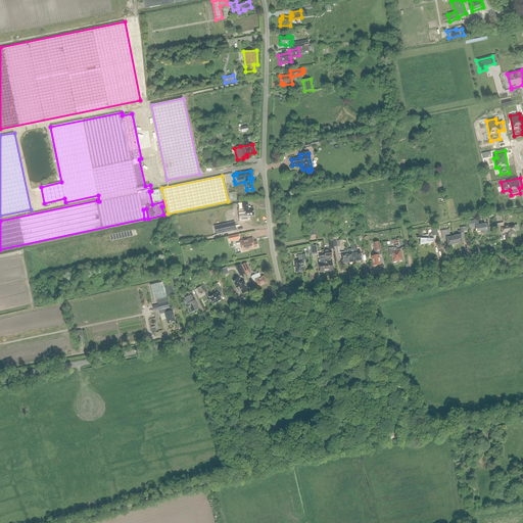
[(161,189),(151,191),(149,191),(152,204),(163,201),(164,201),(161,189)]
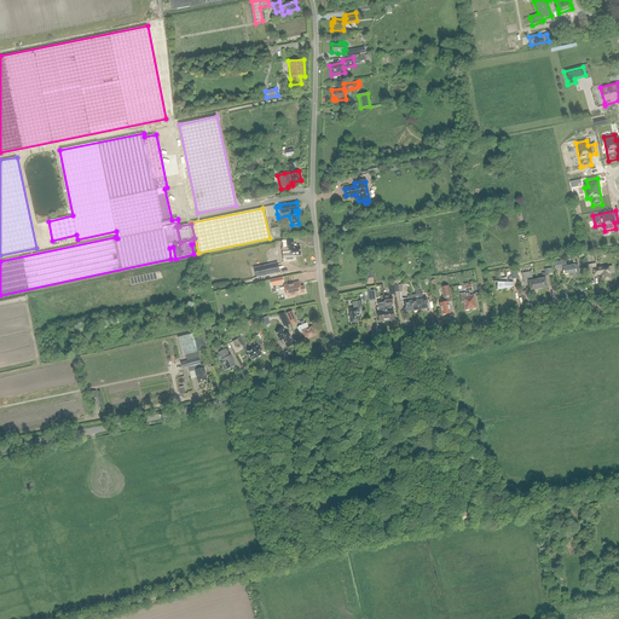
[(295,256),(300,255),(299,247),(296,247),(296,244),(294,244),(293,239),(282,241),(283,262),(295,261),(295,256)]
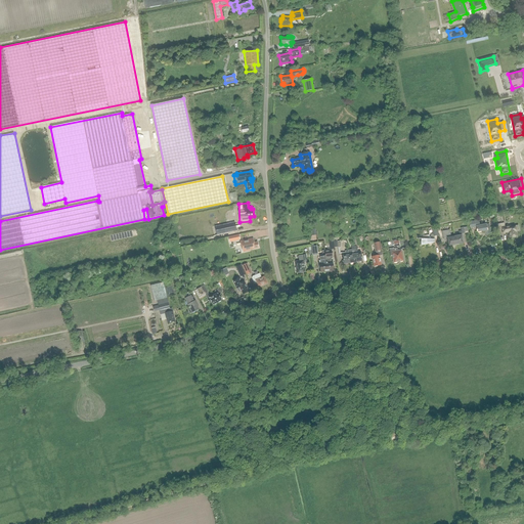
[(486,234),(490,233),(489,224),(486,225),(486,224),(480,226),(479,220),(469,222),(470,228),(476,227),(477,232),(485,230),(486,234)]
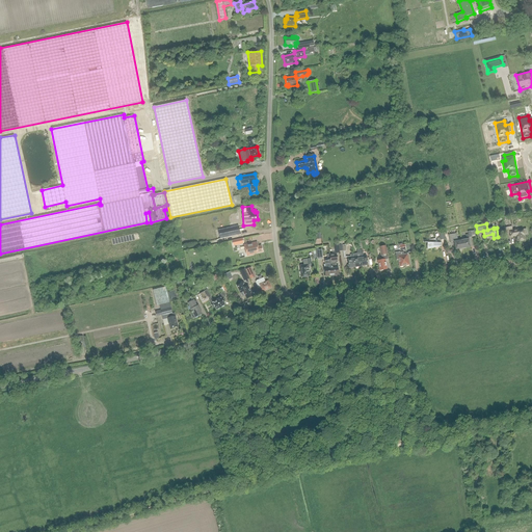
[(511,227),(508,228),(505,228),(506,234),(509,234),(510,237),(516,236),(517,241),(525,240),(524,234),(527,234),(526,229),(523,230),(519,231),(519,230),(512,231),(511,227)]
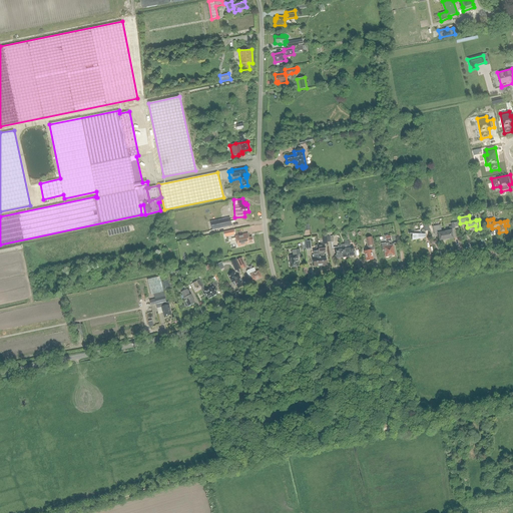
[(225,226),(224,219),(214,222),(216,228),(225,226)]
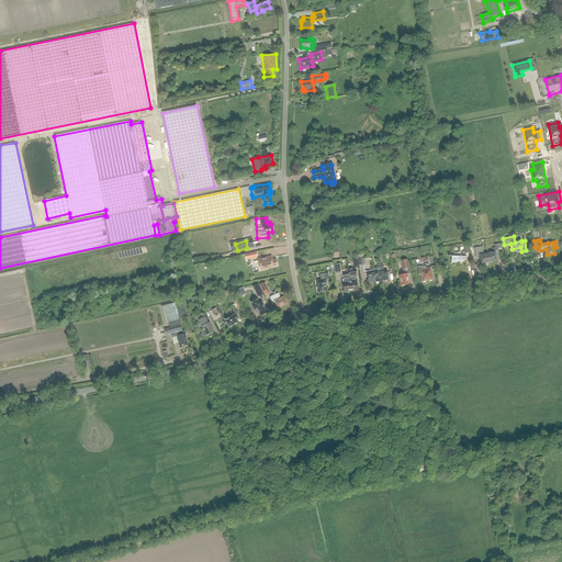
[(493,253),(487,254),(489,262),(493,262),(492,261),(496,261),(494,251),(495,251),(498,250),(497,244),(494,245),(495,248),(492,248),(493,253)]
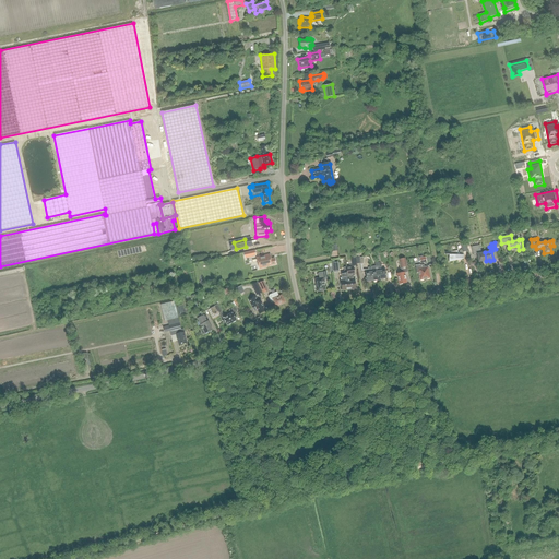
[(485,252),(482,253),(479,246),(472,247),(473,253),(476,253),(477,253),(478,262),(483,262),(486,261),(485,252)]
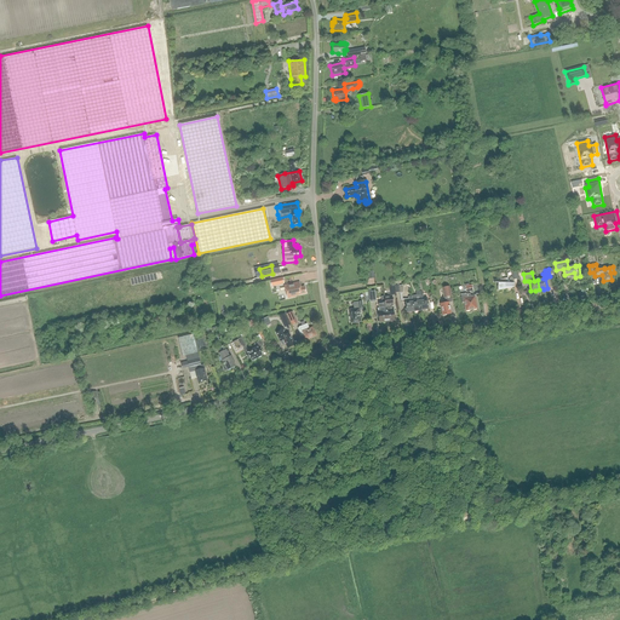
[(514,287),(514,283),(507,282),(507,277),(495,280),(495,281),(495,282),(498,282),(498,288),(498,290),(514,287)]
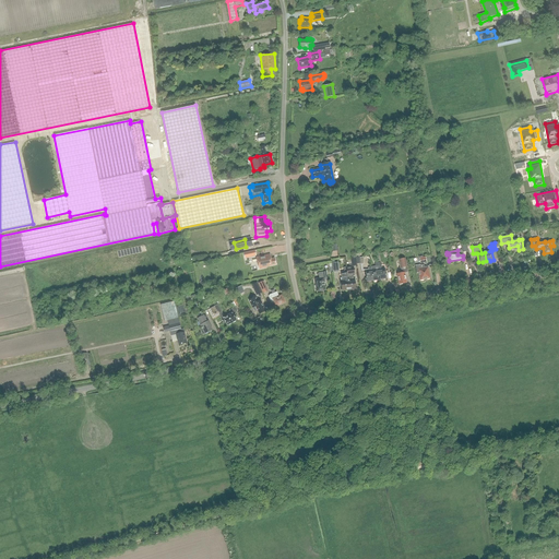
[(356,254),(357,257),(355,258),(356,264),(360,263),(360,264),(365,264),(364,258),(359,258),(359,253),(356,254)]
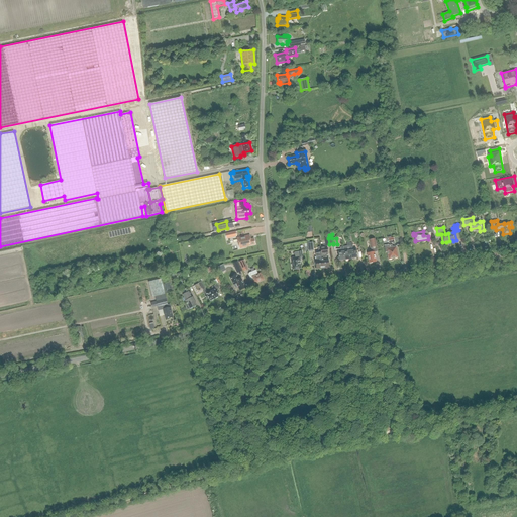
[(237,238),(239,248),(241,248),(247,247),(246,246),(255,245),(253,238),(250,239),(249,238),(249,235),(237,238)]
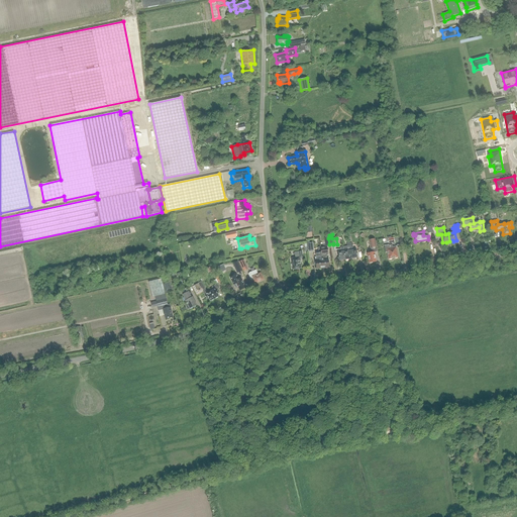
[(376,262),(374,252),(374,249),(377,249),(375,238),(370,239),(371,247),(370,247),(371,252),(367,253),(369,263),(370,263),(371,264),(373,263),(373,262),(376,262)]
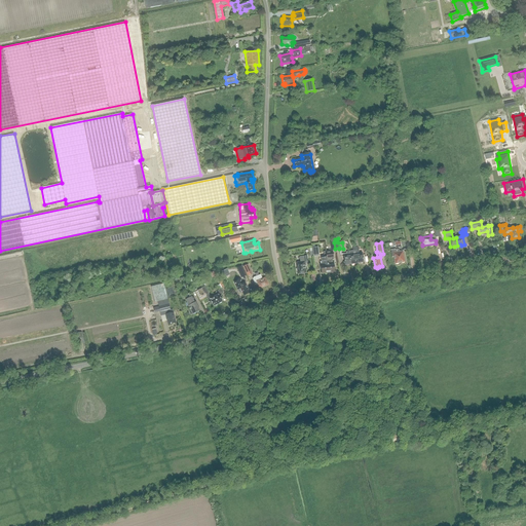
[(363,254),(359,255),(358,247),(355,248),(358,263),(364,262),(363,254)]
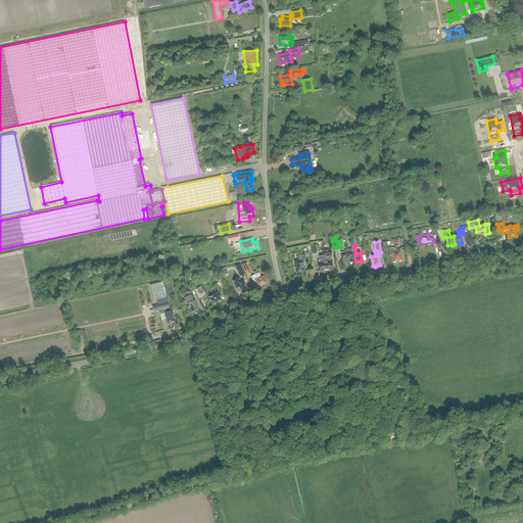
[(349,263),(355,262),(353,246),(350,246),(350,249),(347,250),(347,253),(347,254),(349,263)]
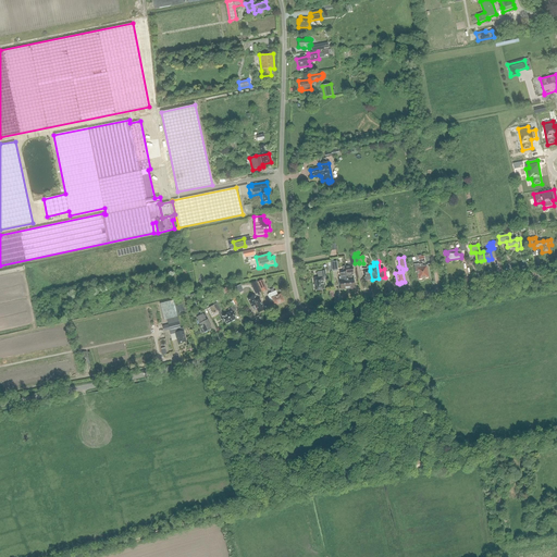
[(420,263),(413,264),(416,271),(417,271),(419,279),(420,279),(421,279),(422,277),(429,276),(426,267),(423,267),(423,264),(422,264),(421,264),(421,263),(420,263)]
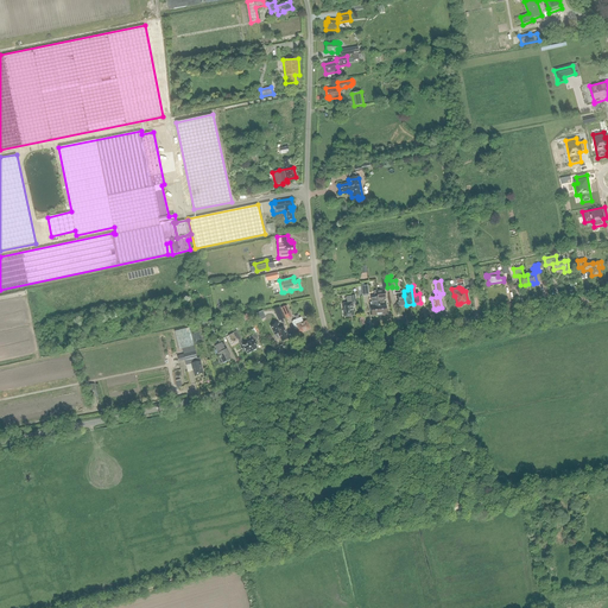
[(385,304),(384,299),(386,299),(386,298),(386,297),(386,295),(385,295),(385,291),(377,291),(378,297),(379,315),(387,315),(386,309),(387,309),(386,306),(386,305),(386,304),(385,304)]
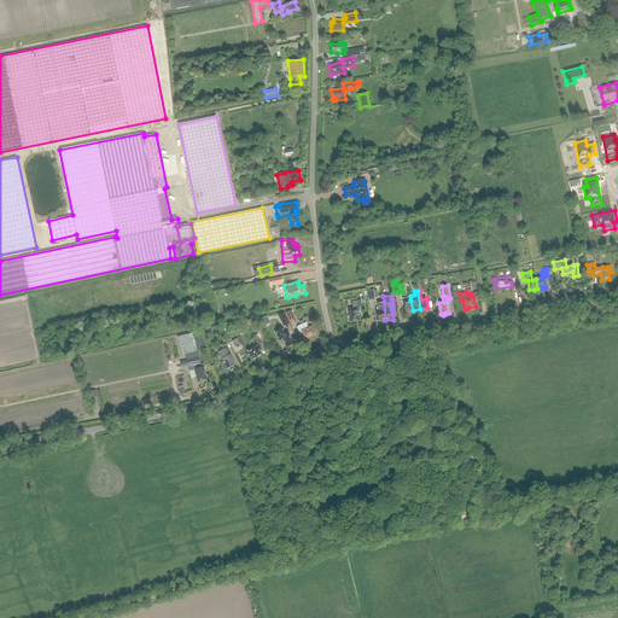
[(360,313),(360,308),(361,308),(360,301),(353,302),(353,308),(348,309),(349,314),(349,315),(349,318),(350,322),(359,320),(359,313),(360,313)]
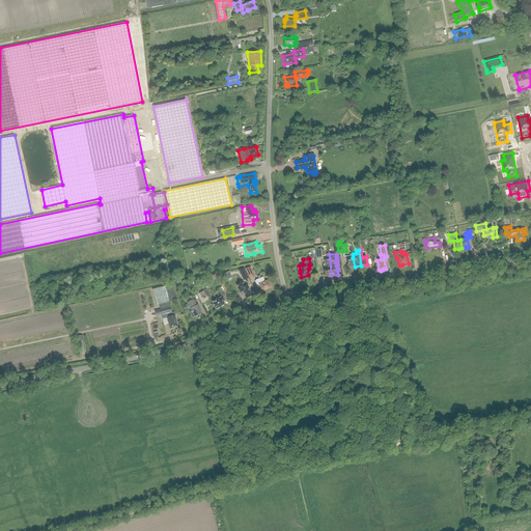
[(246,269),(250,278),(255,276),(251,267),(246,269)]
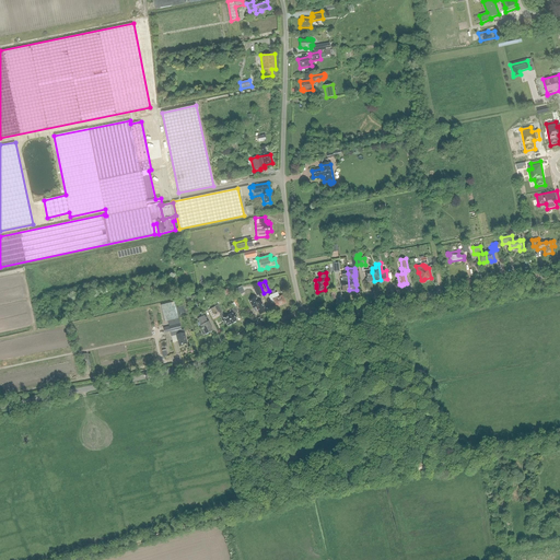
[(257,282),(252,284),(257,296),(263,293),(257,282)]
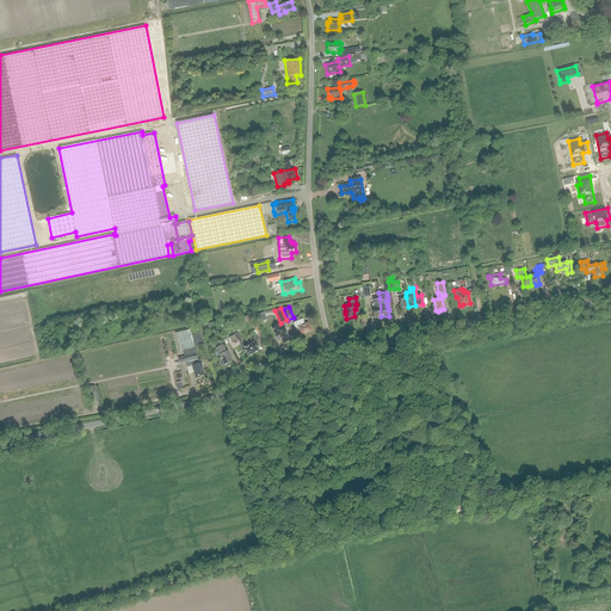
[(308,323),(304,325),(302,320),(295,322),(294,325),(296,331),(298,332),(300,331),(302,334),(312,331),(308,323)]
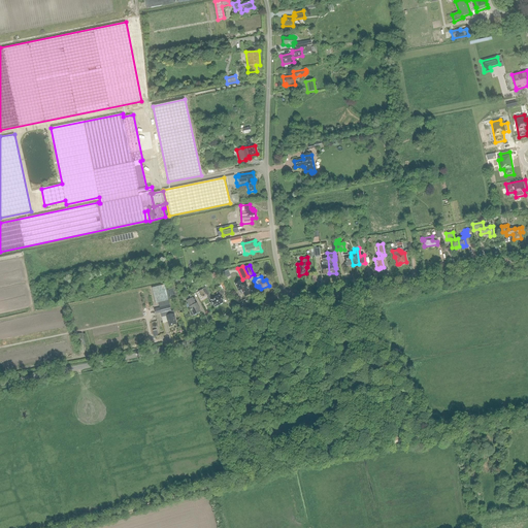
[(244,296),(251,294),(249,290),(250,290),(246,284),(243,285),(241,281),(235,284),(238,291),(240,290),(242,293),(243,293),(244,296)]
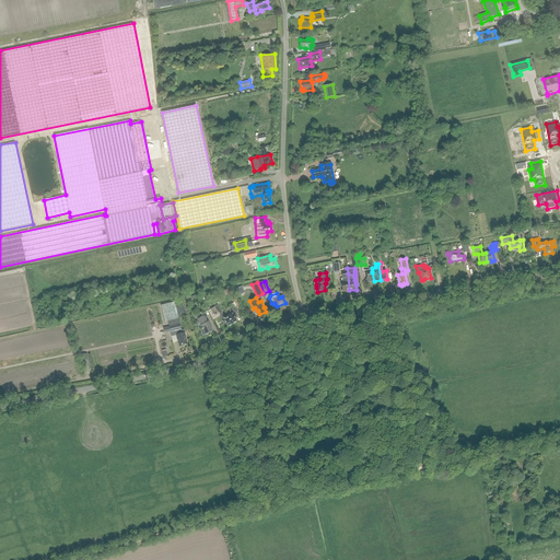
[(165,322),(178,318),(175,302),(161,305),(165,322)]
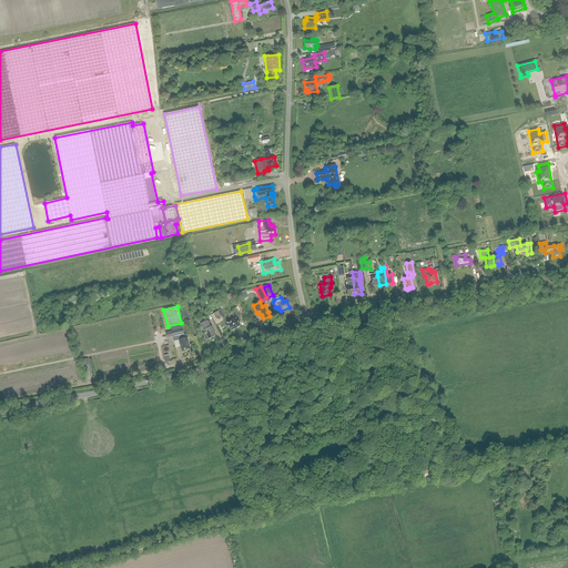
[(229,322),(225,317),(221,310),(211,315),(216,325),(223,322),(227,328),(229,327),(231,331),(235,328),(231,318),(230,318),(231,321),(229,322)]
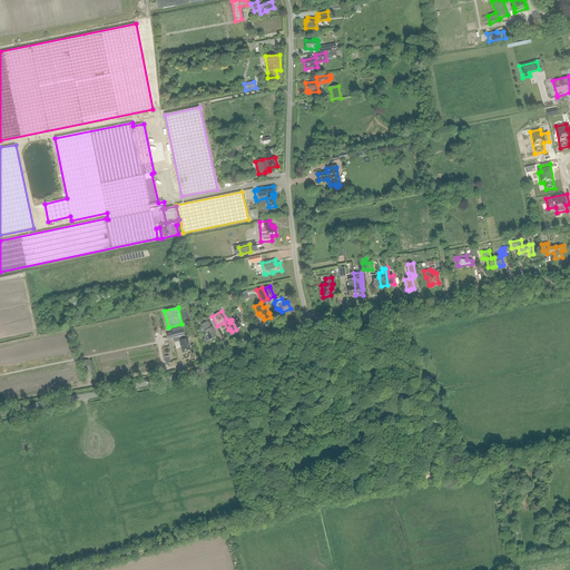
[(237,315),(234,316),(235,318),(232,320),(236,330),(242,327),(239,324),(242,323),(239,320),(243,317),(241,313),(237,315)]
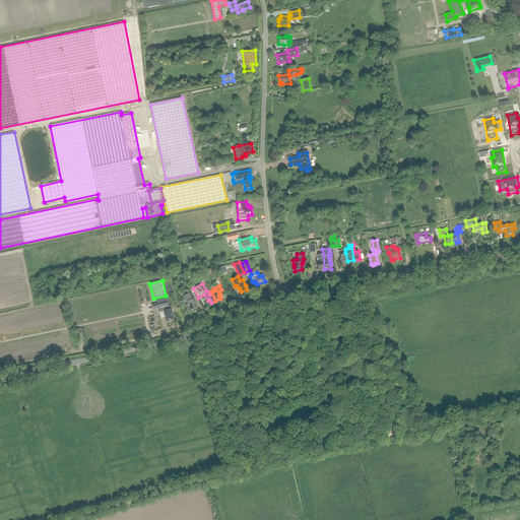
[(182,293),(184,297),(187,303),(186,303),(189,308),(187,308),(189,312),(197,307),(193,299),(192,300),(187,289),(182,293)]
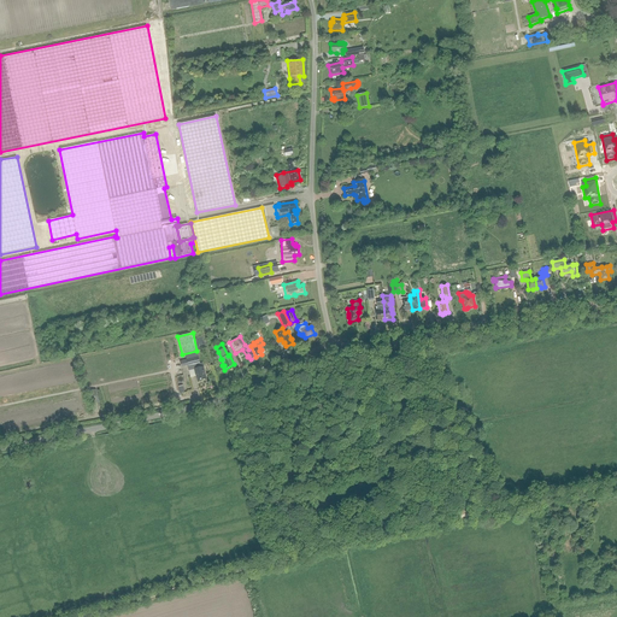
[(189,371),(194,370),(194,374),(195,374),(198,381),(206,378),(204,366),(201,368),(198,357),(197,351),(184,353),(188,366),(189,371)]
